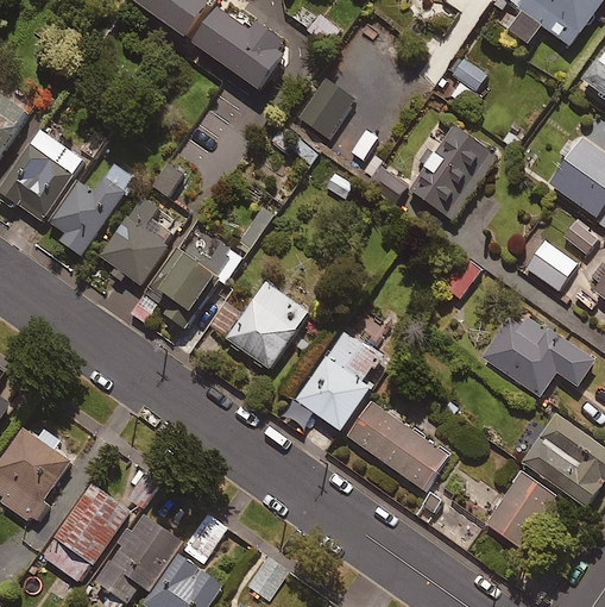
[(133,0),(259,89),(302,27),(263,0),(250,0),(237,19),(209,0),(133,0)]
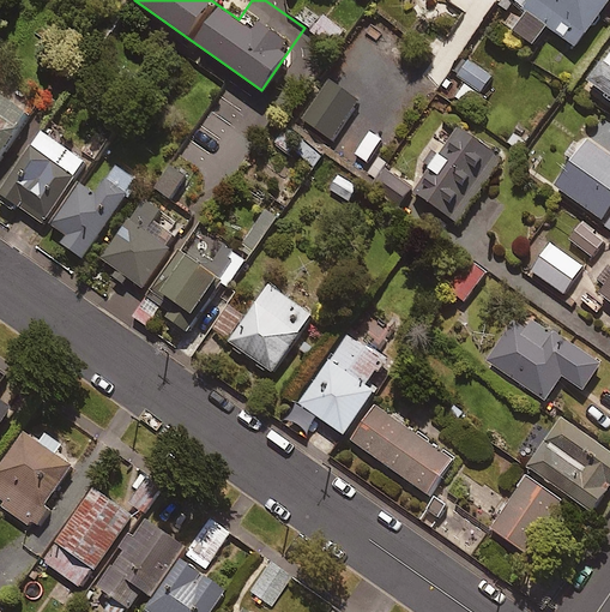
[(513,0),(526,10),(512,29),(532,43),(545,25),(574,46),(608,0),(513,0)]
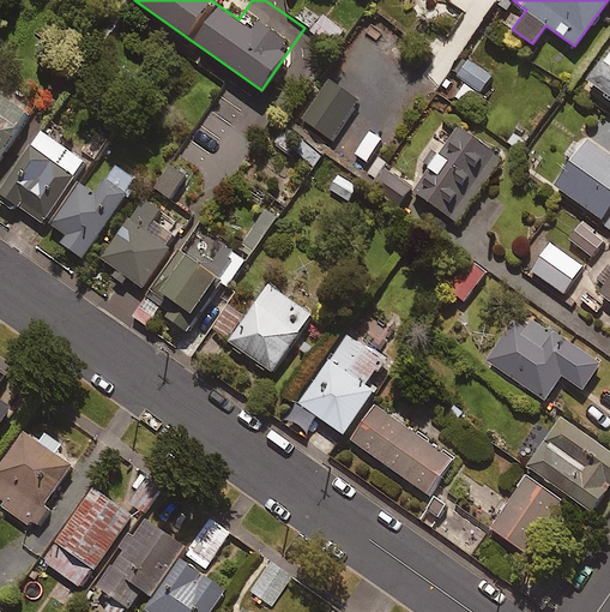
[(321,13),(308,29),(330,46),(343,30),(321,13)]
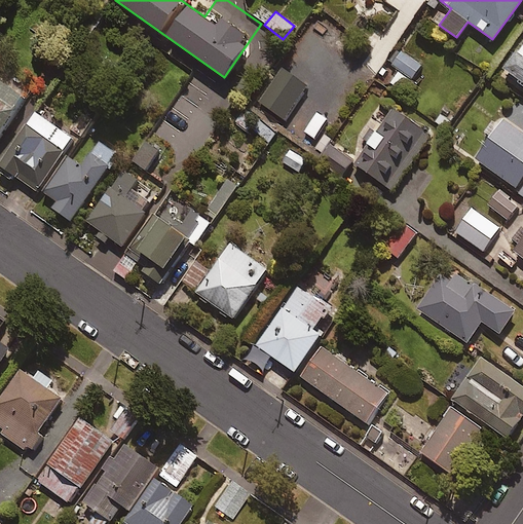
[(517,78),(515,81),(522,87),(522,38),(502,68),(517,78)]
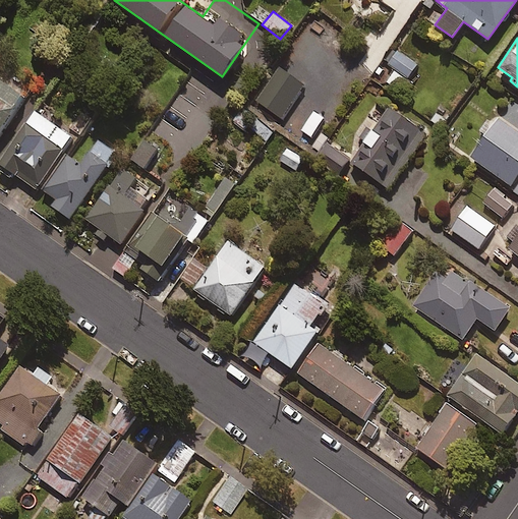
[(415,63),(395,49),(386,63),(405,77),(415,63)]
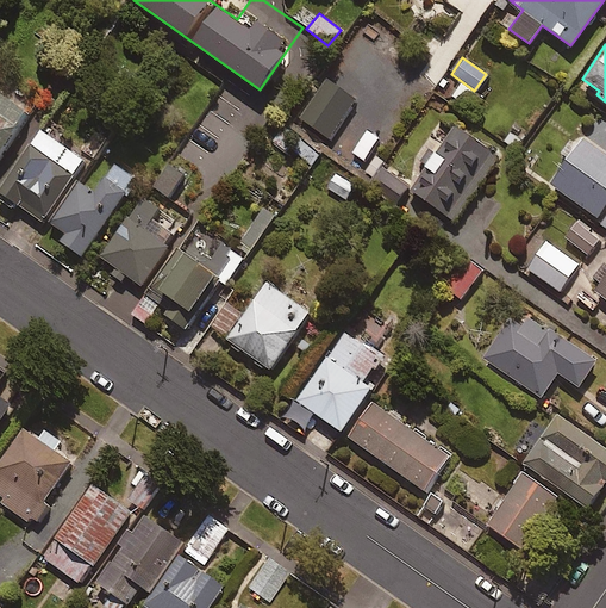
[(355,99),(325,78),(295,119),(325,141),(355,99)]
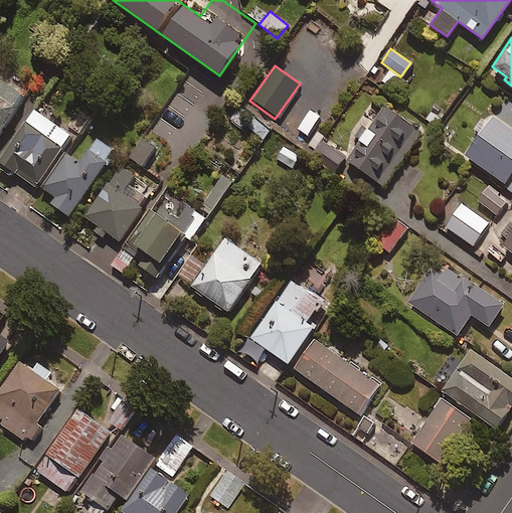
[(0,128),(24,94),(0,75),(0,128)]
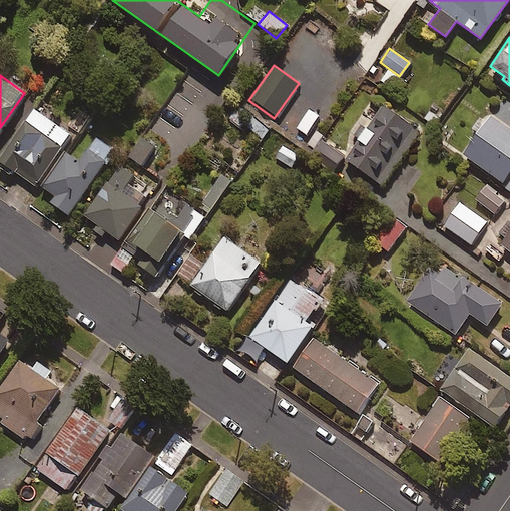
[(421,130),(383,104),(345,159),(383,185),(421,130)]
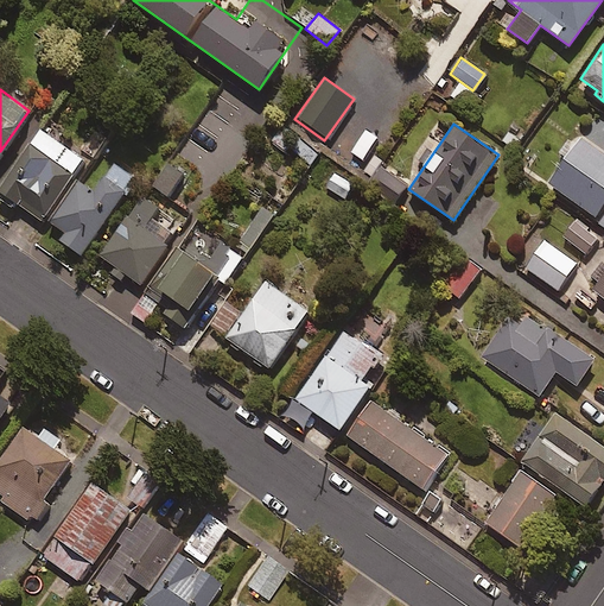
[(83,159),(39,128),(0,184),(0,191),(40,220),(83,159)]
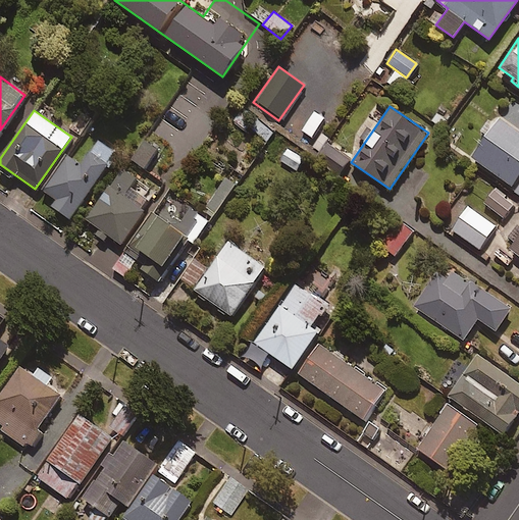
[(518,132),(498,117),(469,156),(518,192),(518,132)]
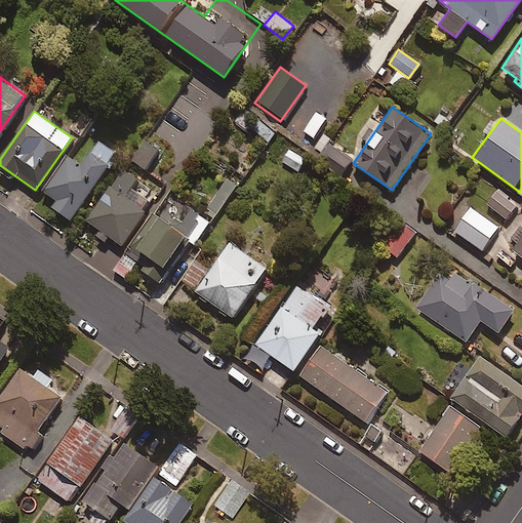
[(118,151),(101,138),(80,166),(67,156),(42,191),(56,200),(51,207),(69,219),(118,151)]
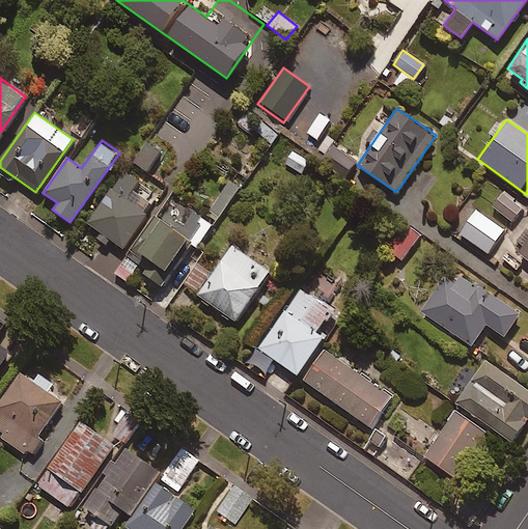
[(158,152),(144,142),(132,160),(144,170),(158,152)]
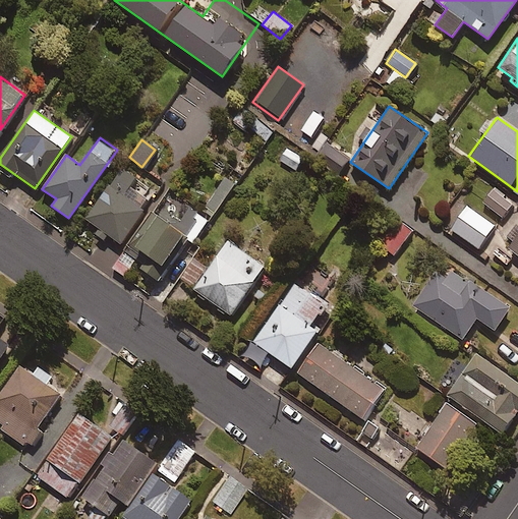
[(347,158),(326,143),(314,160),(336,174),(347,158)]
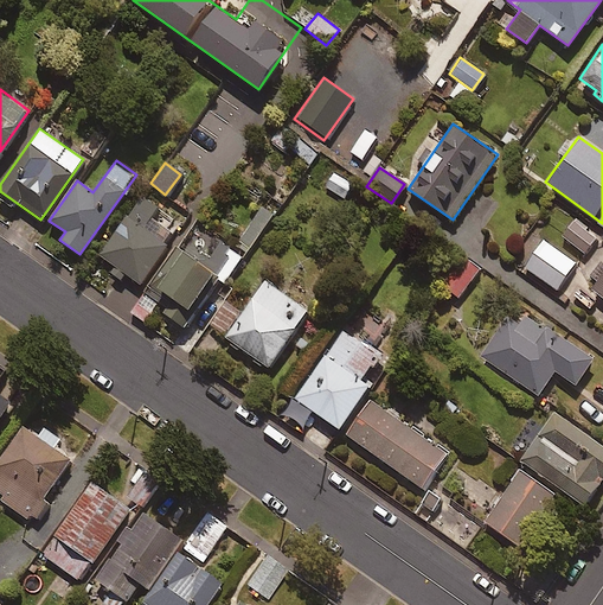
[(156,208),(141,196),(98,254),(138,284),(167,246),(142,227),(156,208)]
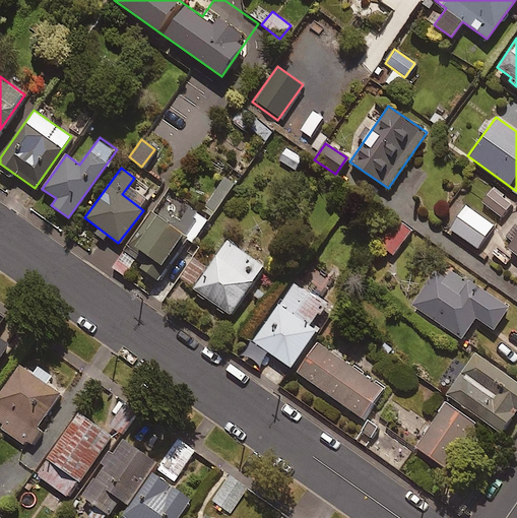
[(509,203),(491,190),(481,202),(500,216),(509,203)]
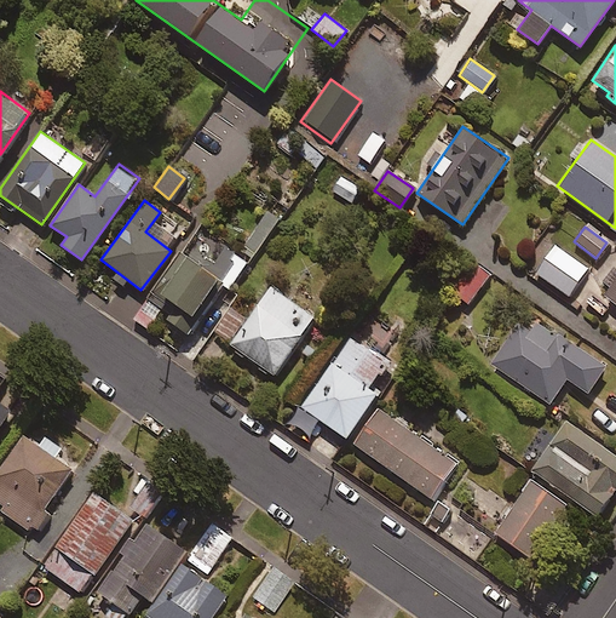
[(247,262),(205,232),(186,257),(180,252),(132,319),(159,338),(165,330),(182,342),(223,285),(228,289),(247,262)]
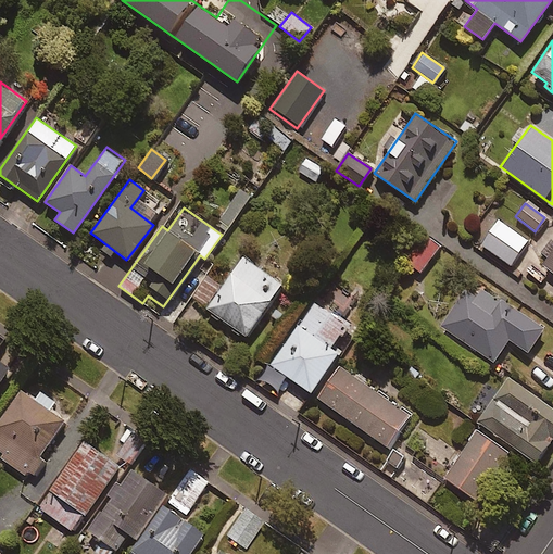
[(526,239),(497,219),(479,246),(508,265),(526,239)]
